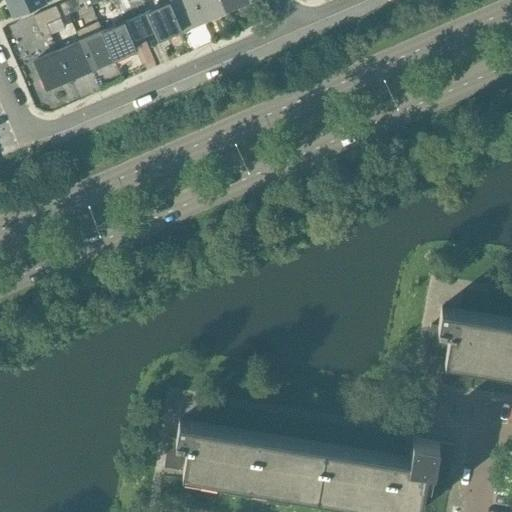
[(45,0),(6,0),(8,3),(10,8),(13,16),(46,2),(46,1),(45,0)]
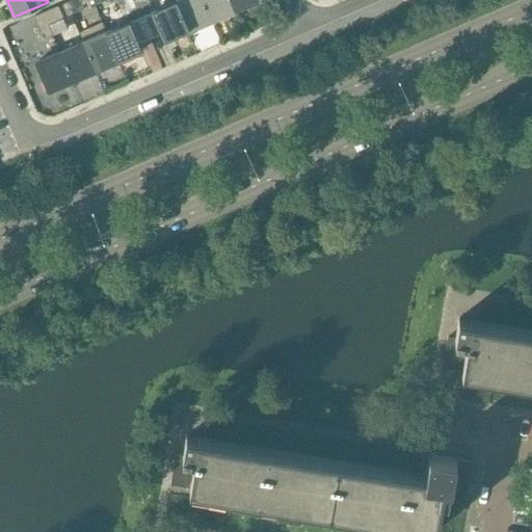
[(83,9),(79,0),(71,0),(69,1),(74,12),(70,14),(71,16),(77,29),(83,26),(77,12),(83,9)]
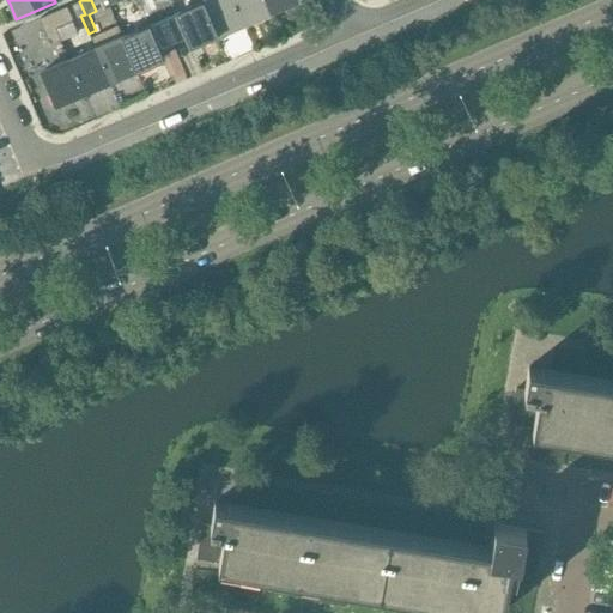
[(152,0),(108,0),(110,6),(122,1),(121,0),(137,0),(144,17),(158,11),(152,0)]
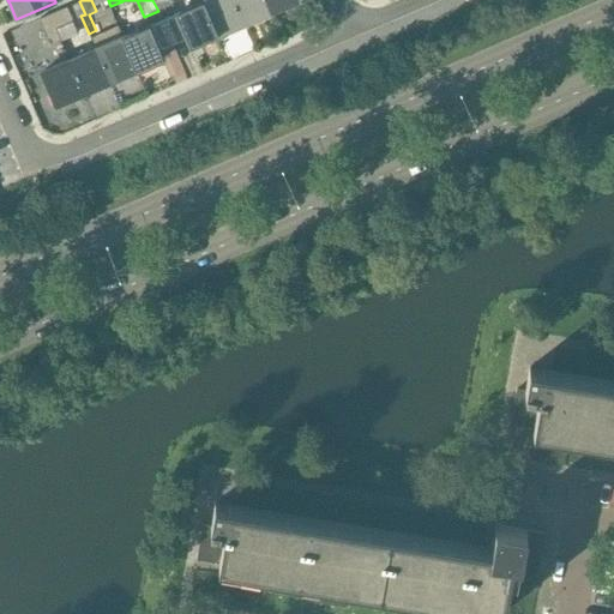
[(152,0),(158,11),(172,5),(169,0),(152,0)]
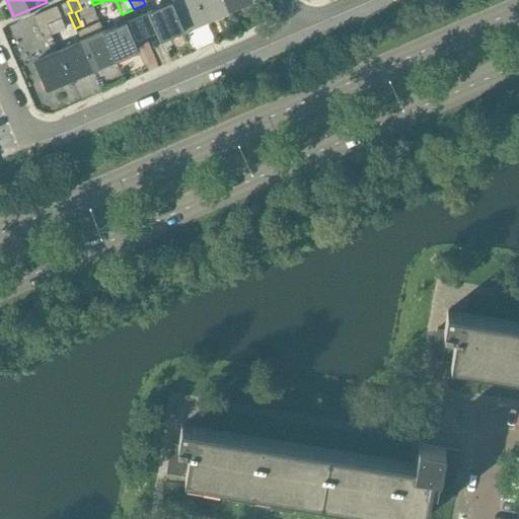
[(197,0),(174,0),(171,1),(183,30),(206,20),(197,0)]
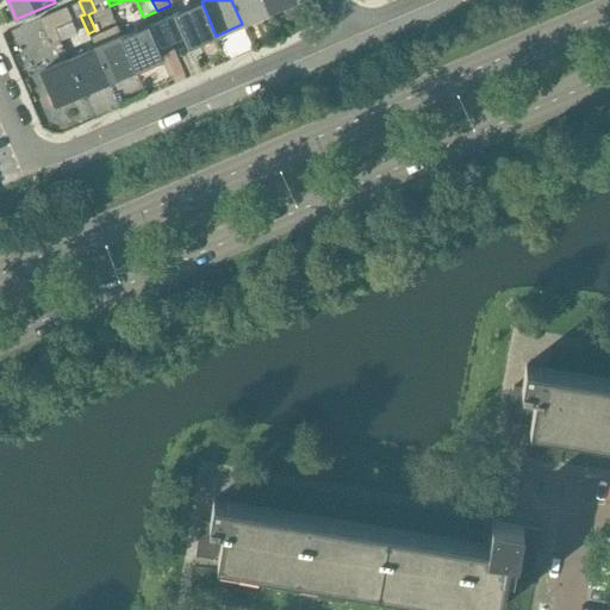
[(231,0),(242,24),(268,13),(262,0),(231,0)]
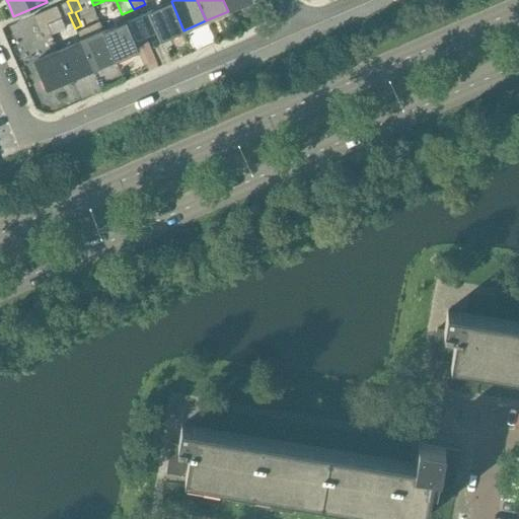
[(223,0),(228,11),(250,1),(249,0),(223,0)]
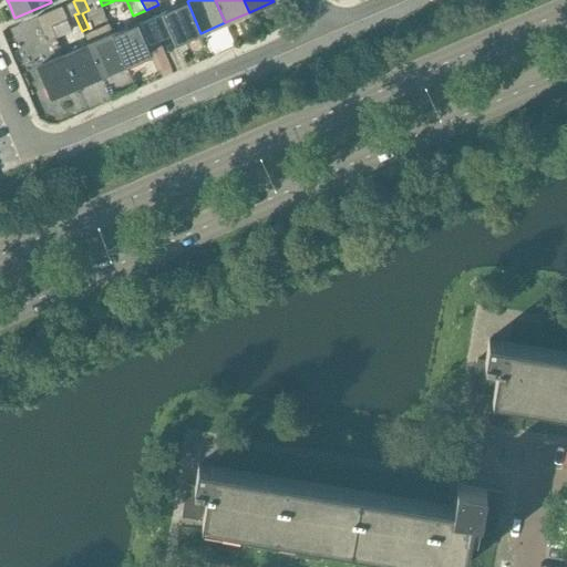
[(73,1),(65,4),(70,17),(71,18),(75,17),(74,14),(79,13),(73,1)]
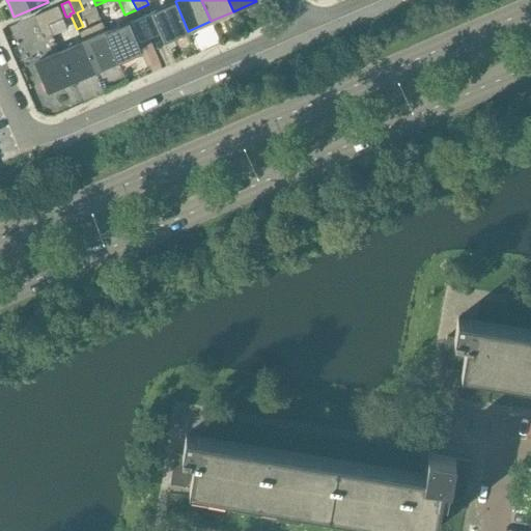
[(188,31),(175,1),(151,11),(165,40),(188,31)]
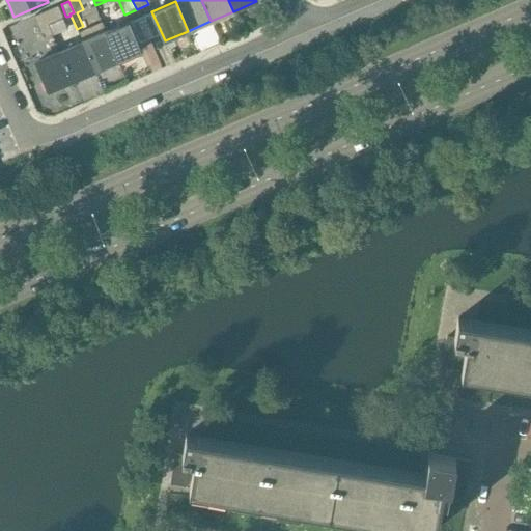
[(57,6),(34,16),(38,27),(44,38),(52,35),(47,24),(62,17),(57,6)]
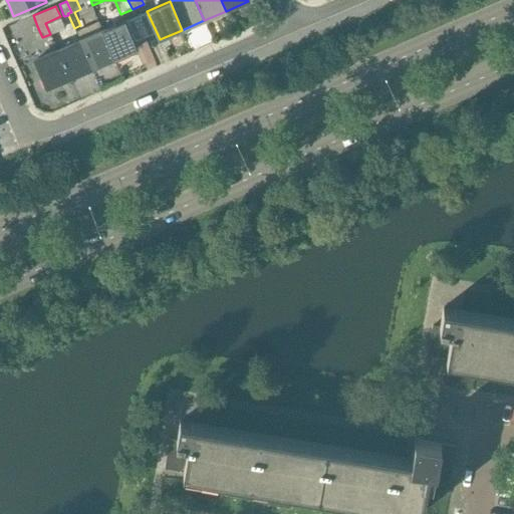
[(101,31),(113,59),(137,49),(123,21),(101,31)]
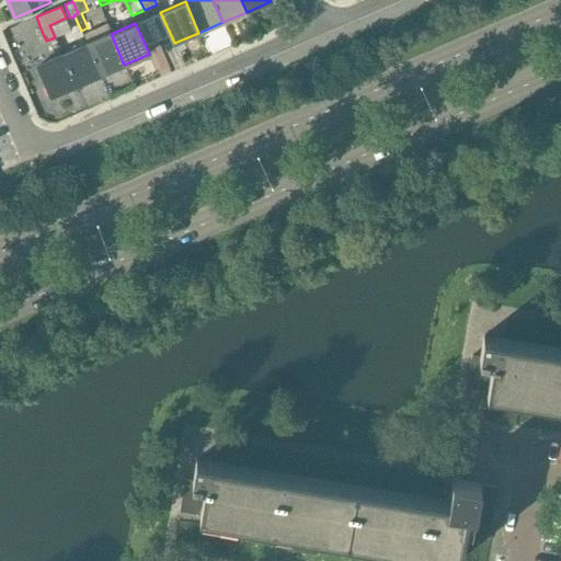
[(111,34),(87,44),(100,76),(124,65),(111,34)]
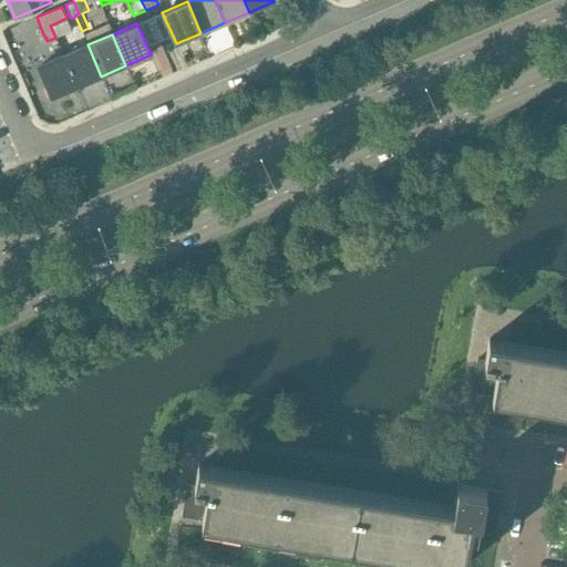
[(76,86),(101,76),(88,44),(63,55),(76,86)]
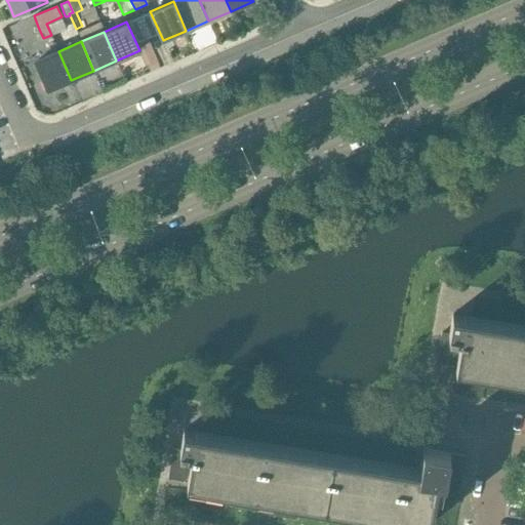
[(71,80),(58,51),(35,61),(48,90),(71,80)]
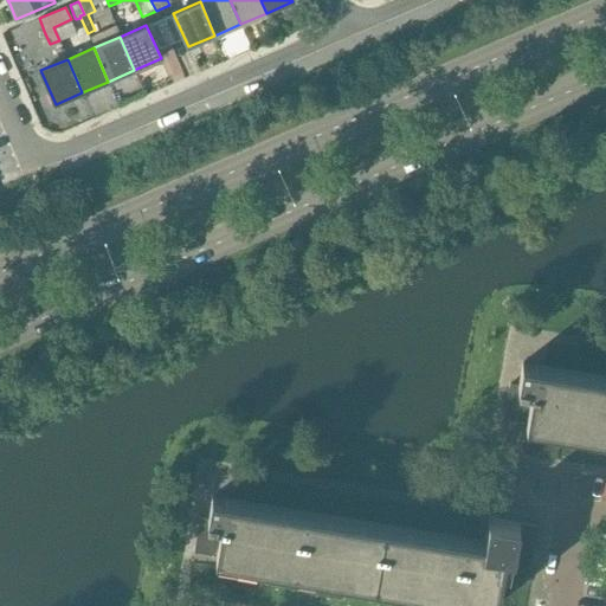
[(605,376),(543,367),(523,363),(520,386),(510,385),(504,419),(526,423),(526,426),(528,426),(529,423),(605,436),(605,376)]
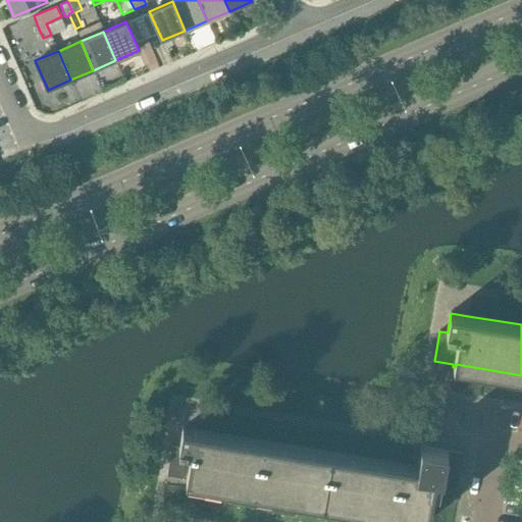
[(418,467),(201,430),(183,427),(179,447),(171,446),(166,475),(187,478),(186,481),(188,481),(189,479),(427,519),(426,521),(428,521),(436,477),(459,480),(463,454),(421,447),(418,467)]
